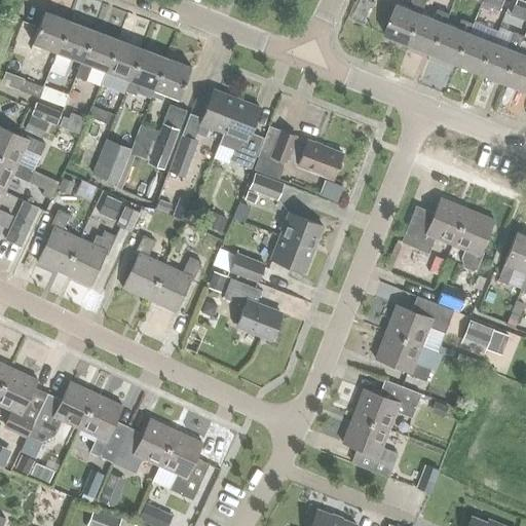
[(411,0),(414,1),(411,9),(397,3),(384,35),(409,44),(421,12),(421,13),(424,5),(425,0),(411,0)]
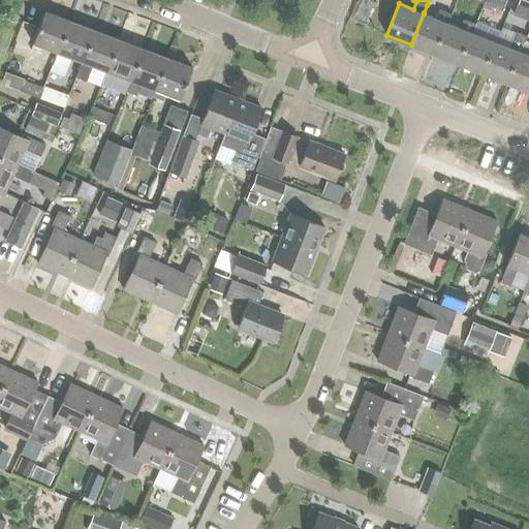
[(506,0),(485,0),(484,2),(503,10),(506,0)]
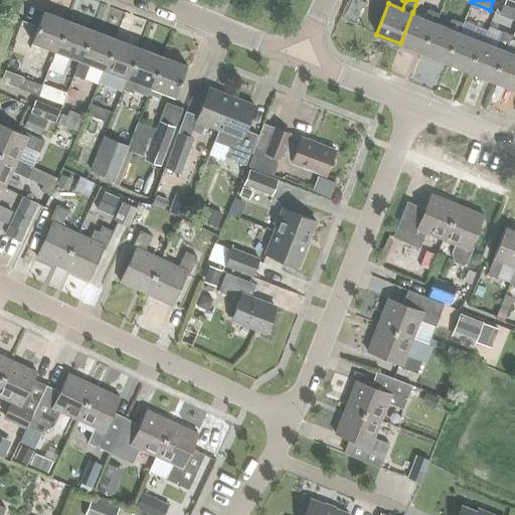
[(514,8),(504,4),(500,14),(514,19),(514,8)]
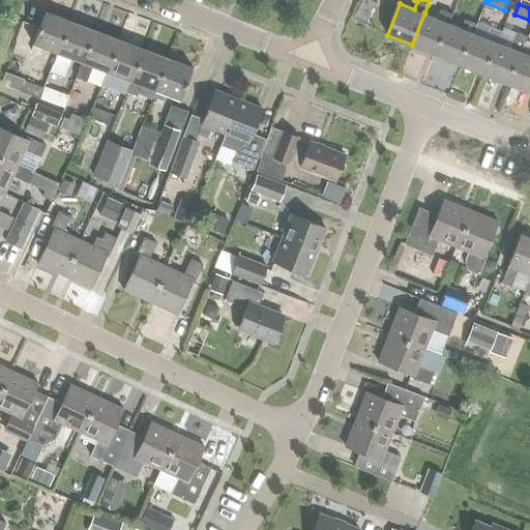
[(437,18),(424,13),(424,12),(412,45),(436,55),(448,23),(451,15),(440,10),(437,18)]
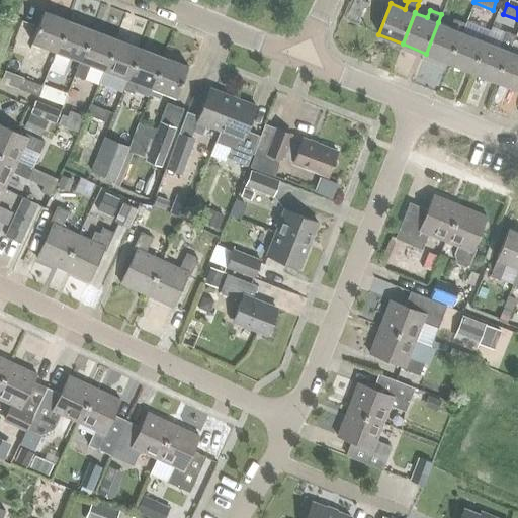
[(44,48),(55,52),(67,20),(42,11),(36,26),(22,21),(15,41),(29,47),(26,54),(39,59),(44,48)]
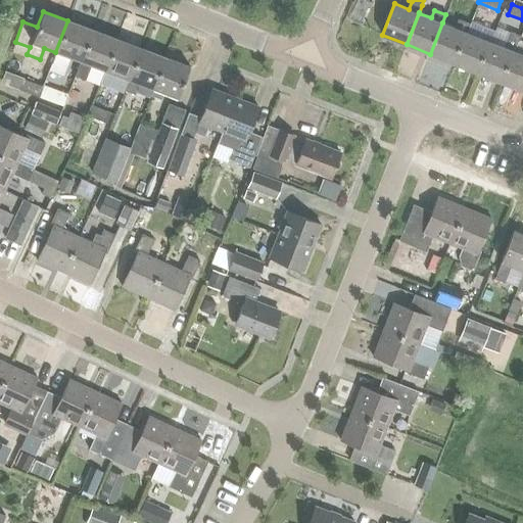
[(455,63),(467,32),(470,24),(458,19),(455,27),(442,22),(430,54),(455,63)]
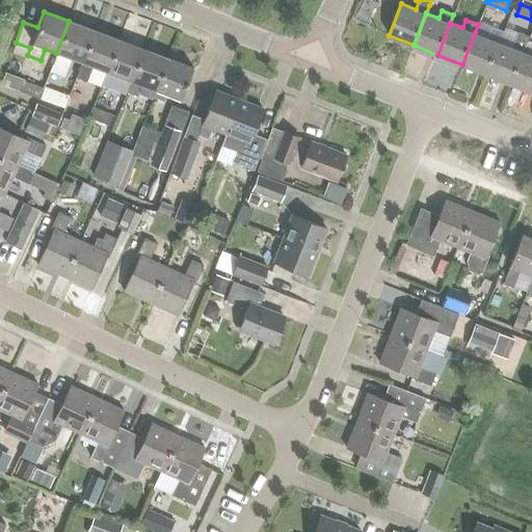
[(69,21),(56,53),(50,72),(63,77),(71,58),(81,62),(94,30),(69,21)]
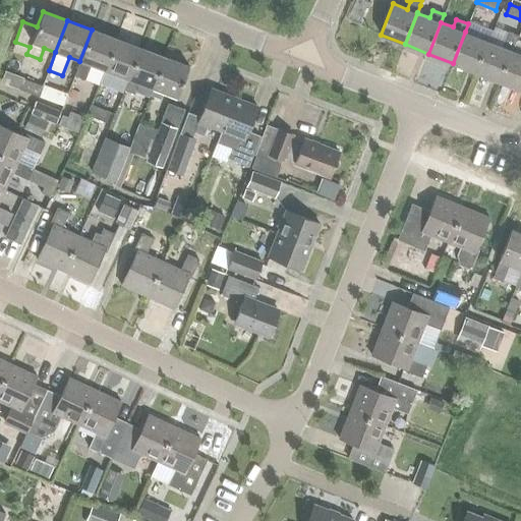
[(90,65),(103,70),(115,39),(92,30),(79,61),(73,75),(84,79),(90,65)]
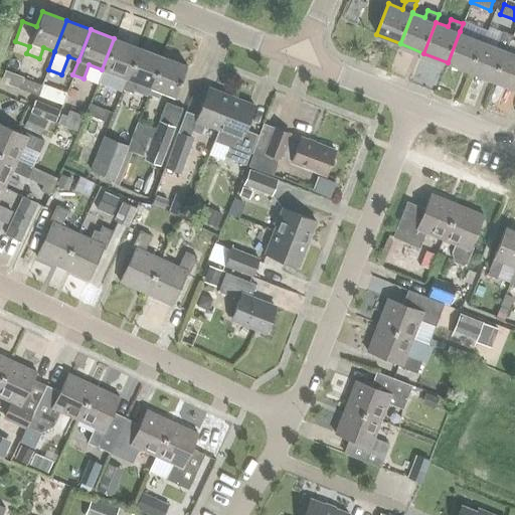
[(497,45),(484,40),(471,71),(495,80),(507,49),(508,49),(513,35),(503,30),(497,45)]
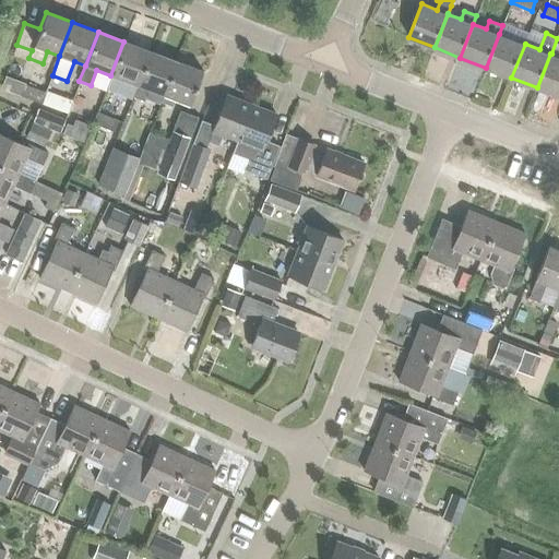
[(486,68),(511,78),(525,44),(499,34),(486,68)]
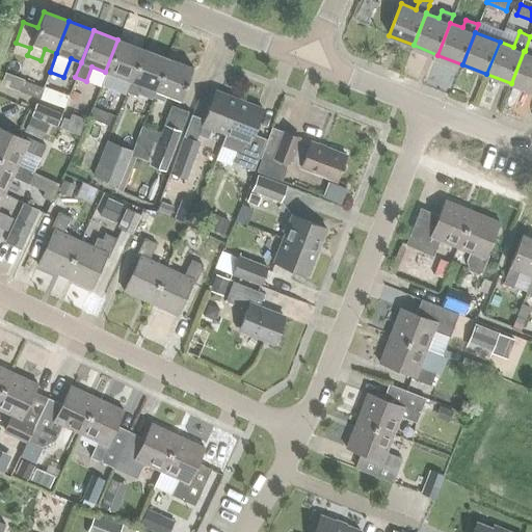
[(117,76),(130,80),(142,48),(117,40),(105,72),(100,85),(112,89),(117,76)]
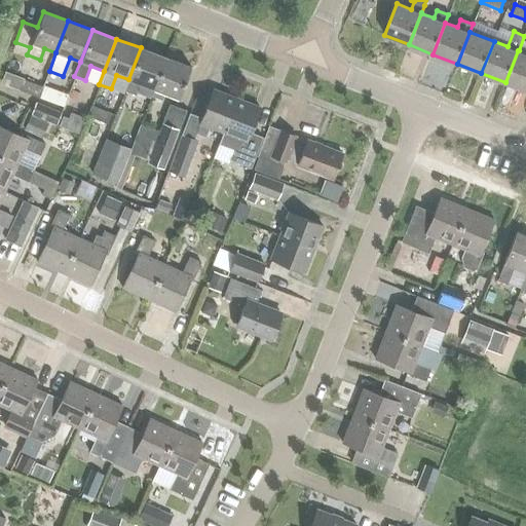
[(139,83),(153,88),(164,57),(141,47),(128,79),(124,91),(135,96),(139,83)]
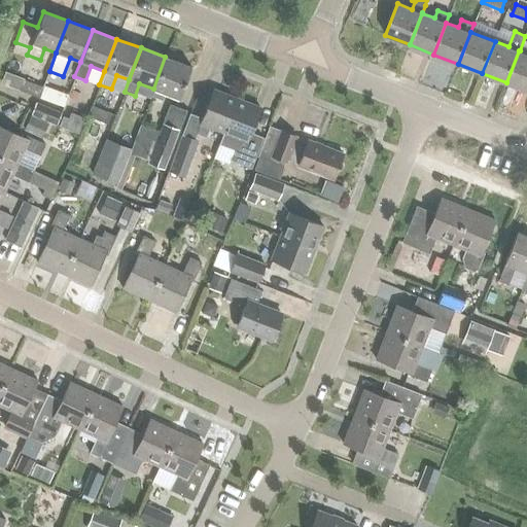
[(506,82),(526,91),(526,54),(520,50),(519,50),(506,82)]
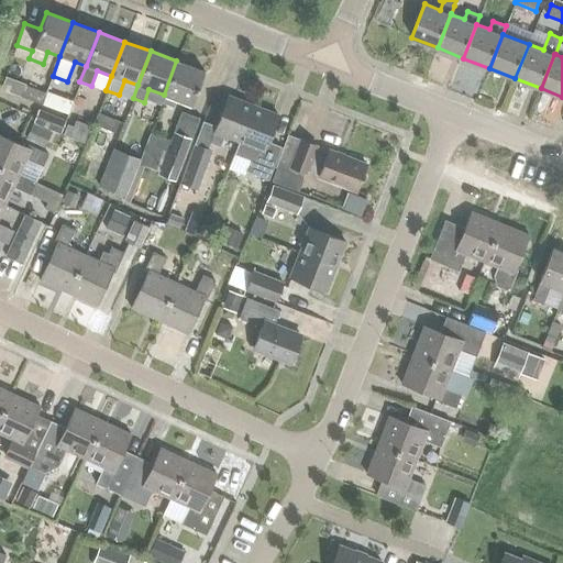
[(173,109),(176,100),(190,105),(203,72),(176,61),(164,95),(161,103),(173,109)]
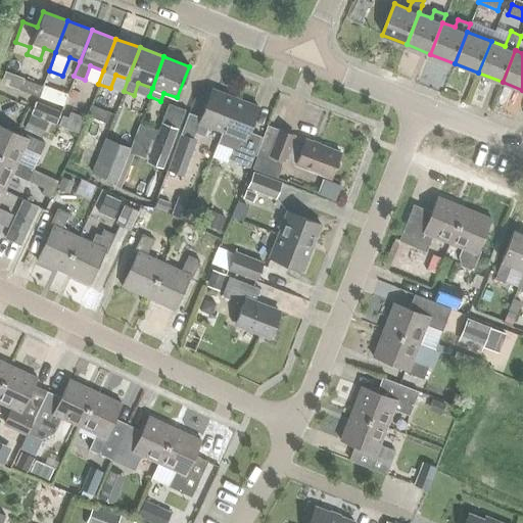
[(24,78),(5,72),(0,83),(38,97),(42,87),(22,80),(24,78)]
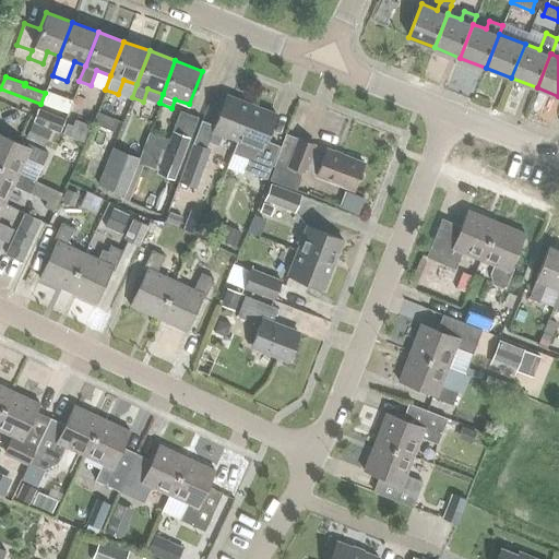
[(222,134),(237,140),(251,105),(226,95),(209,143),(217,146),(222,134)]
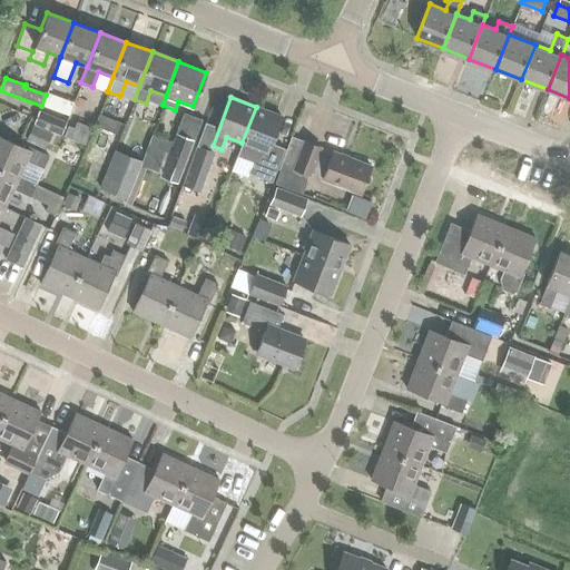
[(256,107),(242,143),(236,157),(252,163),(247,173),(272,182),(284,148),(269,143),(281,116),(256,107)]
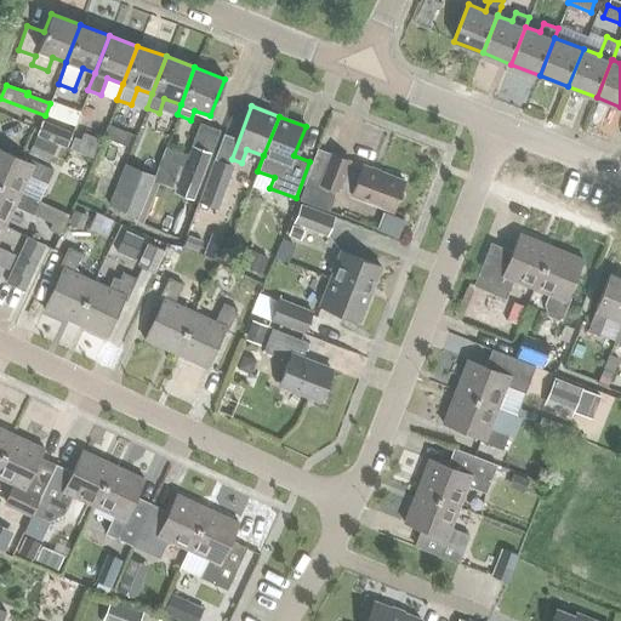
[(72,132),(43,120),(38,135),(67,146),(72,132)]
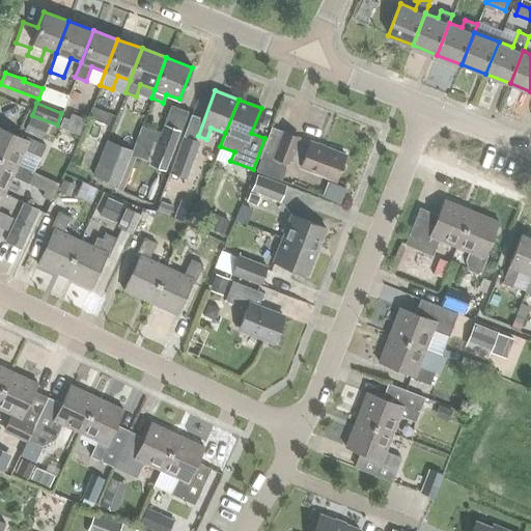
[(172,106),(165,126),(149,165),(165,171),(188,112),(172,106)]
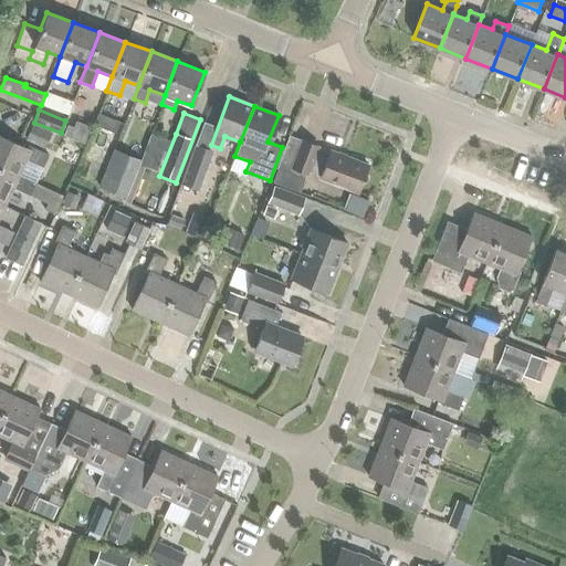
[(97,114),(94,125),(114,133),(118,122),(97,114)]
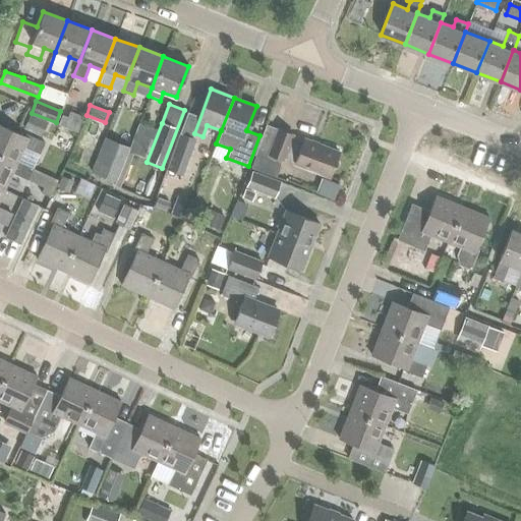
[(62,114),(57,125),(77,132),(83,117),(69,112),(67,117),(62,114)]
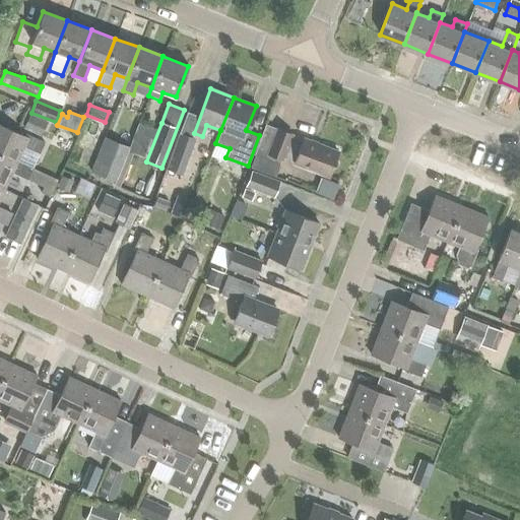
[(29,114),(24,126),(42,133),(47,122),(29,114)]
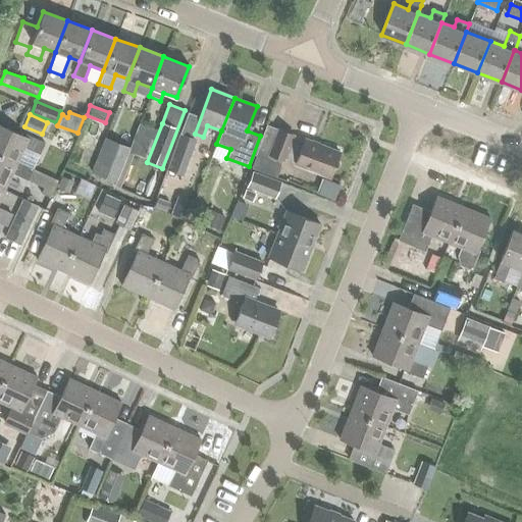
[(156,131),(138,124),(135,134),(136,135),(128,153),(146,159),(156,131)]
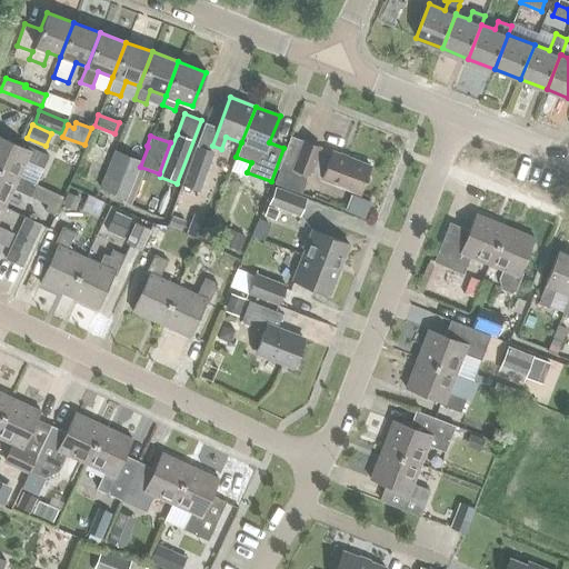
[(292,168),(302,141),(290,136),(278,169),(279,170),(273,182),(300,192),(305,180),(290,173),(292,168)]
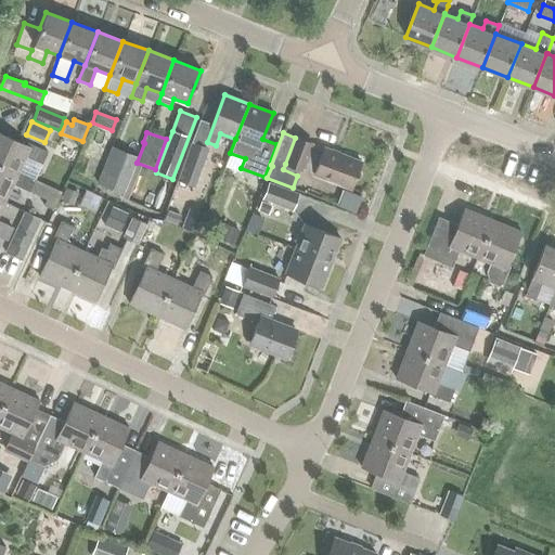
[(16,172),(24,157),(40,165),(46,153),(26,143),(24,147),(0,136),(0,168),(15,176),(16,172)]
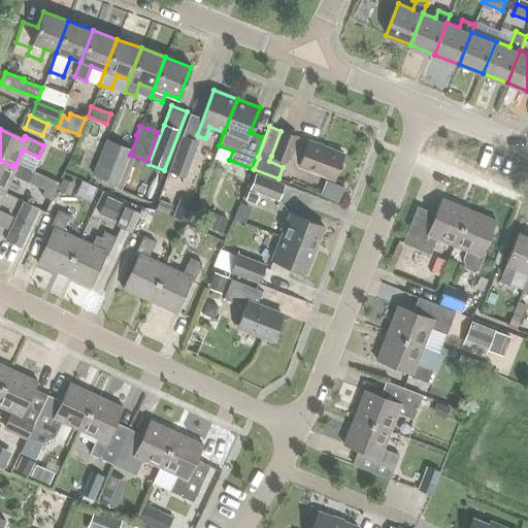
[(306,143),(295,139),(296,136),(281,130),(271,156),(287,161),(288,159),(299,163),(298,166),(333,179),(342,154),(307,140),(306,143)]
